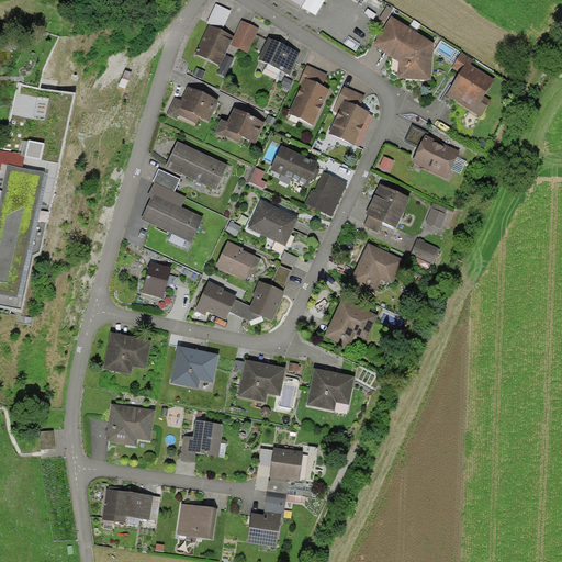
[(216,3),(206,24),(210,25),(223,31),(232,11),(216,3)]
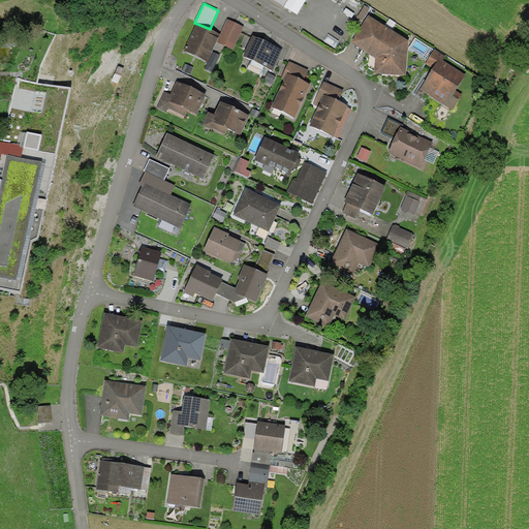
[(365,6),(356,20),(363,23),(371,9),(365,6)]
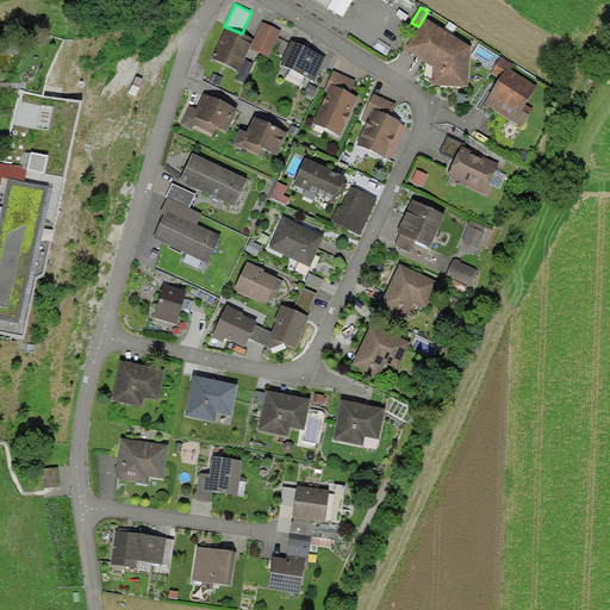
[(405,50),(434,68),(433,85),(468,88),(472,48),(424,19),(405,50)]
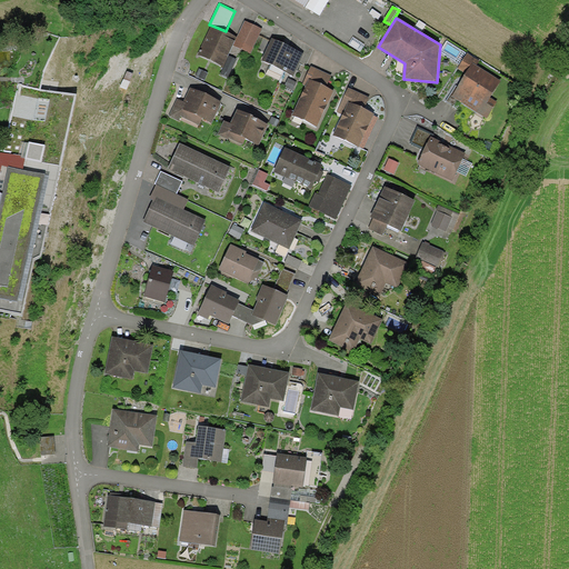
[(245,22),(235,46),(251,53),(261,29),(245,22)]
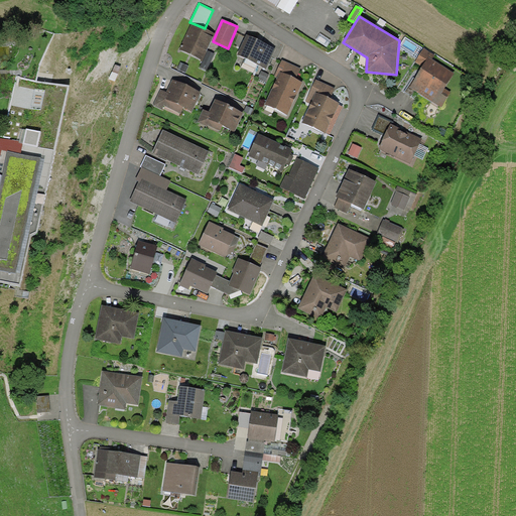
[(192,23),(179,50),(203,60),(200,68),(207,71),(215,53),(208,50),(216,33),(205,28),(192,23)]
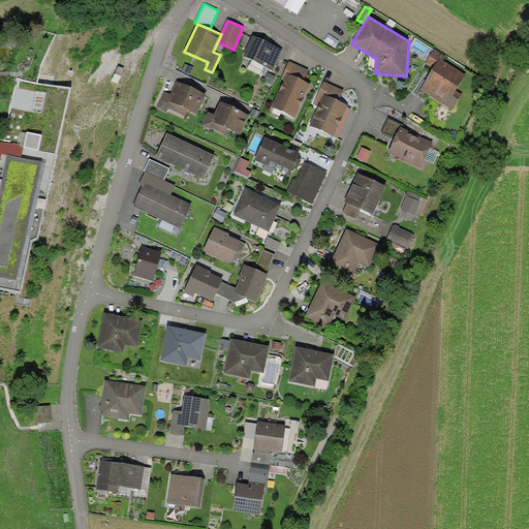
[(253,36),(244,57),(274,71),(283,51),(253,36)]
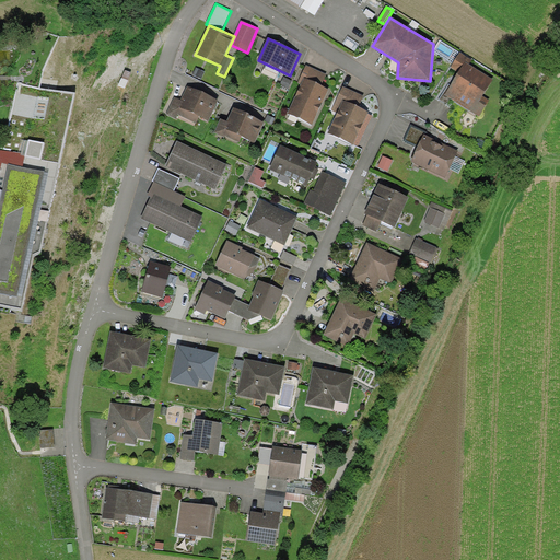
[(452,68),(459,72),(466,62),(469,63),(471,60),(461,54),(452,68)]
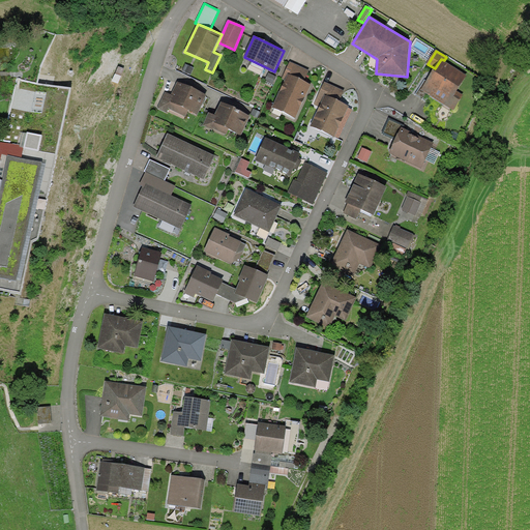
[(435,68),(420,90),(453,110),(463,93),(459,91),(468,75),(444,60),(441,59),(435,68)]
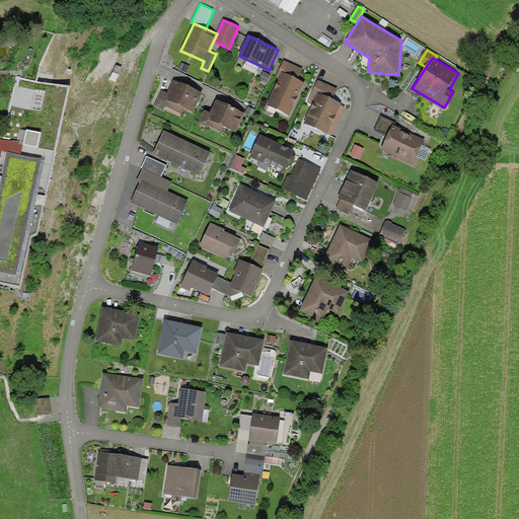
[(290,117),(305,83),(297,80),(302,70),(284,62),(277,77),(280,78),(267,105),(290,117)]
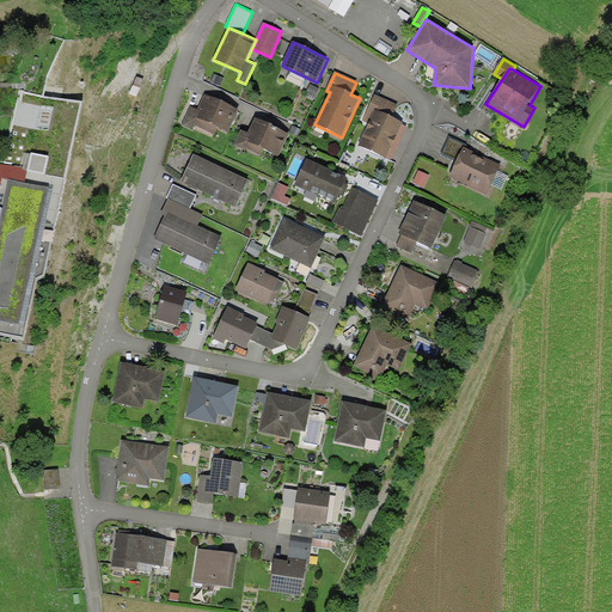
[(311,84),(307,93),(316,97),(319,89),(311,84)]
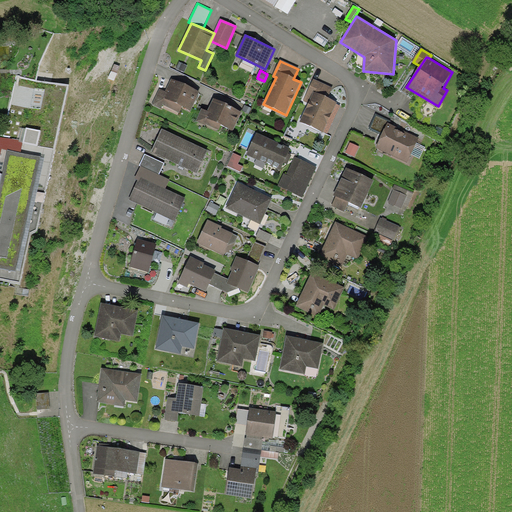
[(68,85),(18,77),(4,138),(23,142),(55,148),(68,85)]
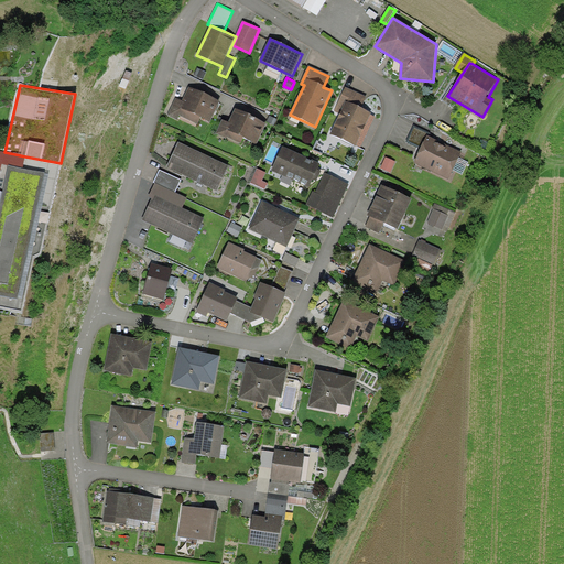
[(355,147),(371,112),(361,108),(367,97),(345,87),(334,111),(340,115),(331,134),(355,147)]
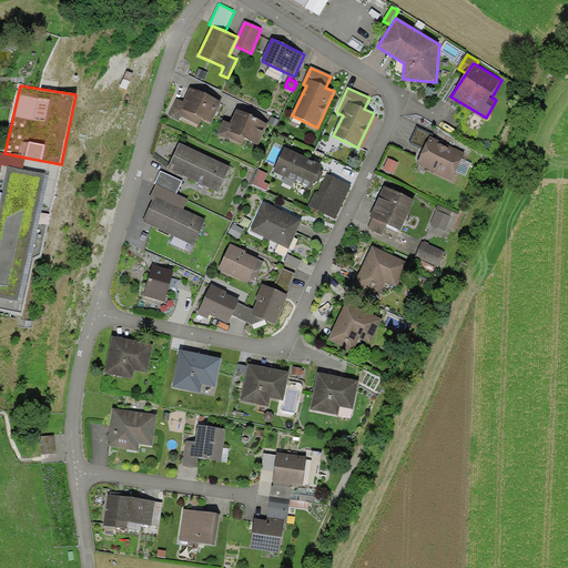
[(212,122),(221,103),(191,89),(184,103),(178,100),(170,115),(180,121),(182,117),(199,125),(202,118),(212,122)]
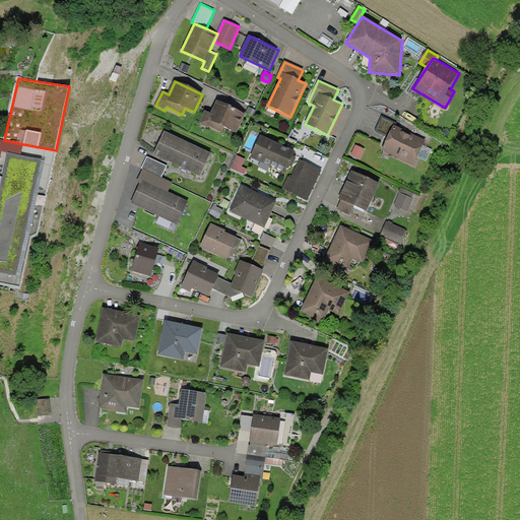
[(386,87),(383,92),(389,95),(392,91),(386,87)]
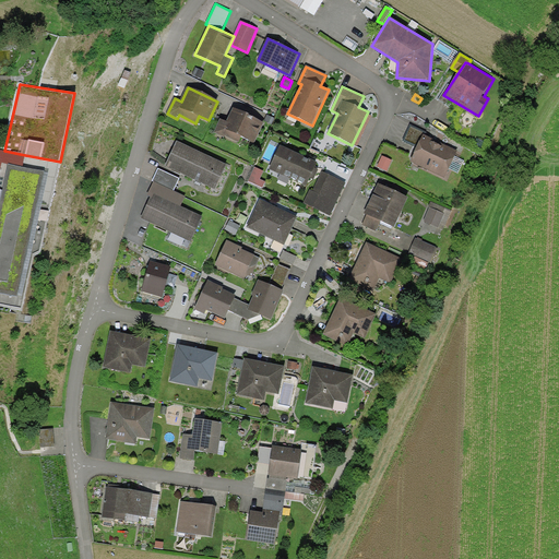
[(254,144),(264,125),(239,113),(233,109),(227,122),(221,120),(215,132),(238,143),(241,138),(254,144)]
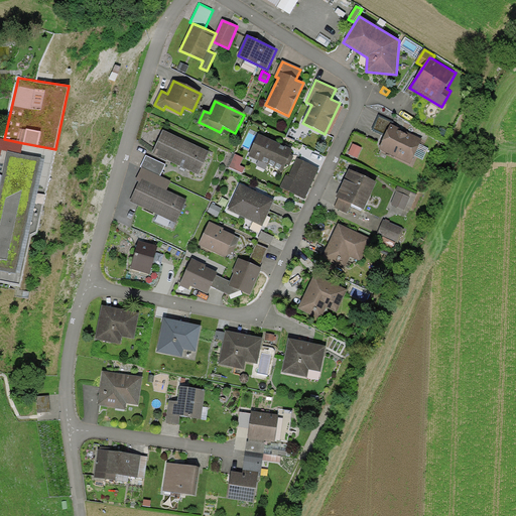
[(409,165),(422,139),(393,125),(394,122),(380,115),(372,130),(385,136),(378,150),(409,165)]
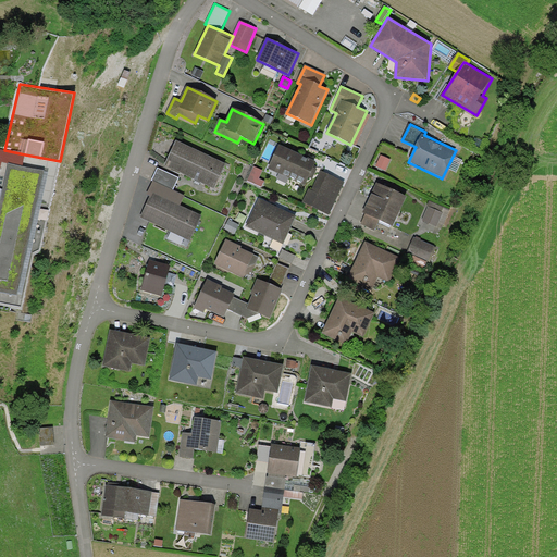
[(176,140),(165,165),(177,171),(213,187),(225,162),(176,140)]
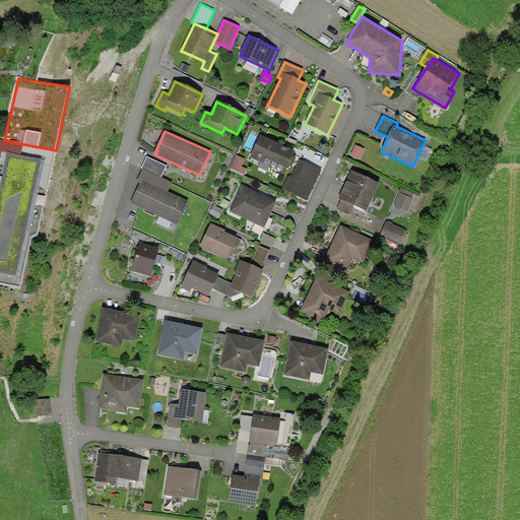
[(261,136),(251,157),(261,163),(259,168),(267,172),(269,167),(285,174),(291,160),(296,151),(261,136)]
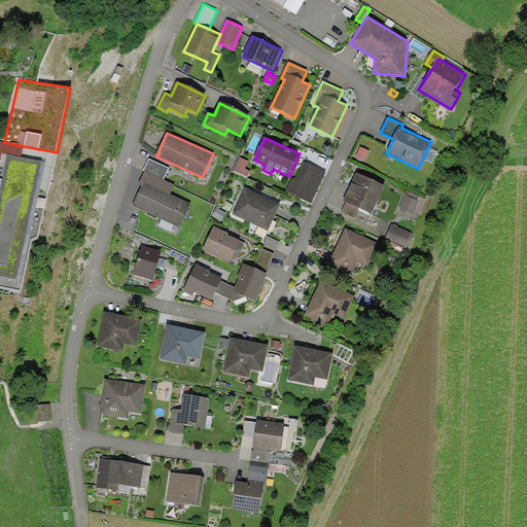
[(0,287),(22,292),(31,241),(38,239),(57,152),(24,146),(22,156),(8,154),(0,194),(0,287)]
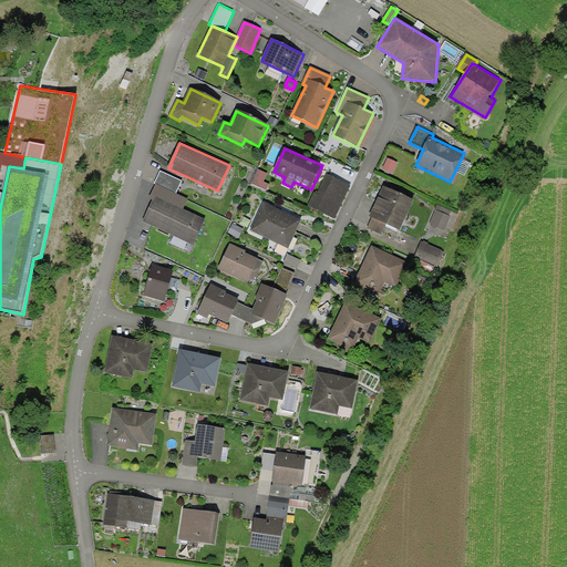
[(388,158),(383,169),(392,174),(398,163),(388,158)]
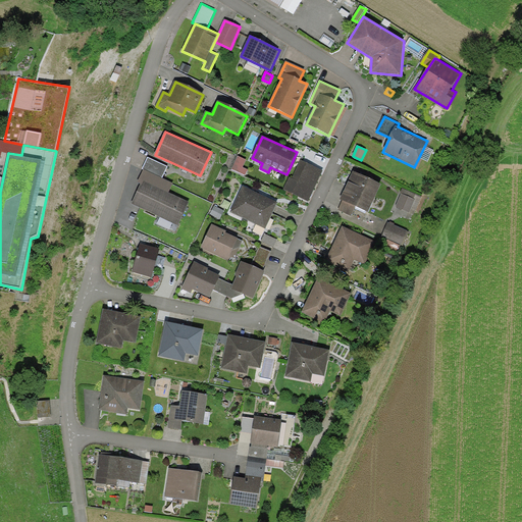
[(238,156),(231,169),(244,175),(247,169),(243,167),(247,160),(238,156)]
